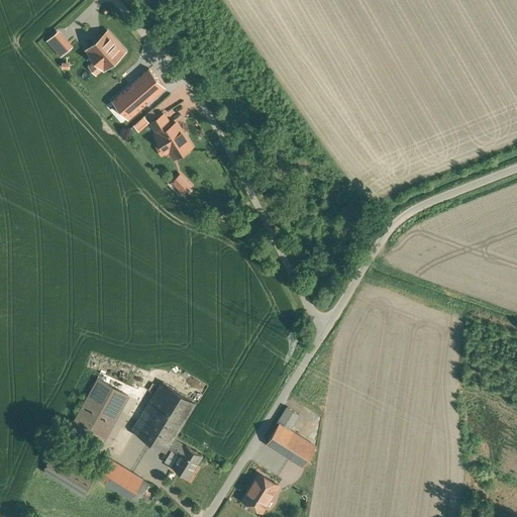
[(125,50),(108,31),(88,49),(105,69),(125,50)]
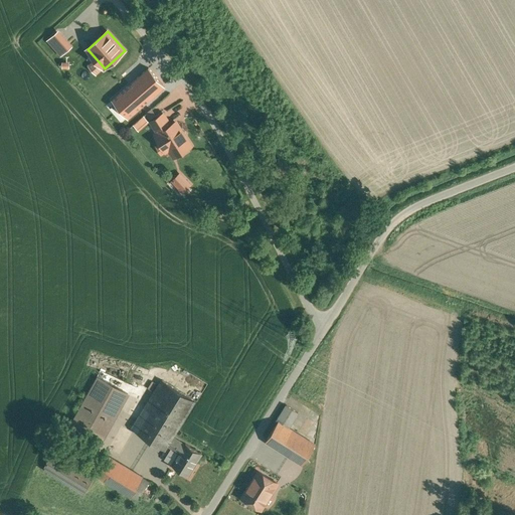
[(148,67),(113,100),(129,118),(164,87),(148,67)]
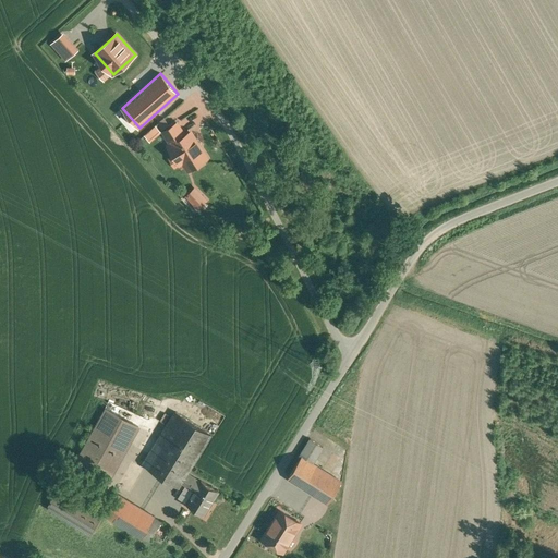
[(178,94),(140,128),(145,134),(184,100),(178,94)]
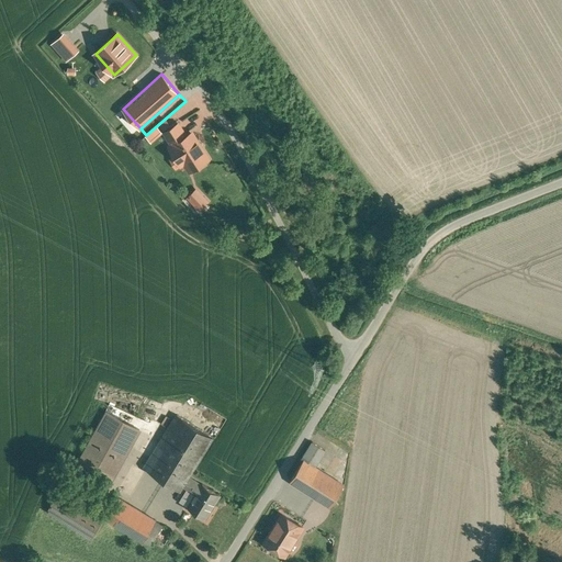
[(179,123),(165,133),(172,145),(187,136),(179,123)]
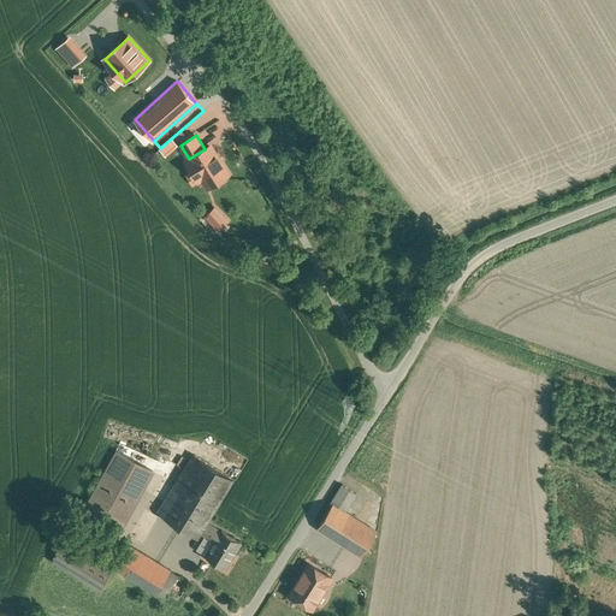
[(189,159),(185,161),(193,171),(199,167),(203,176),(202,177),(208,187),(229,173),(220,160),(219,161),(209,146),(205,149),(189,159)]
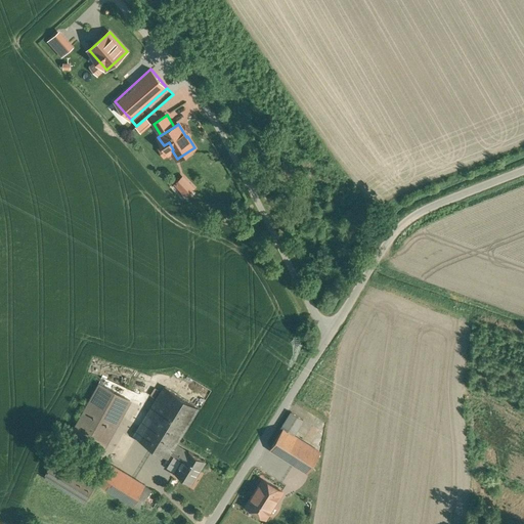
[(130,400),(100,384),(73,432),(103,449),(130,400)]
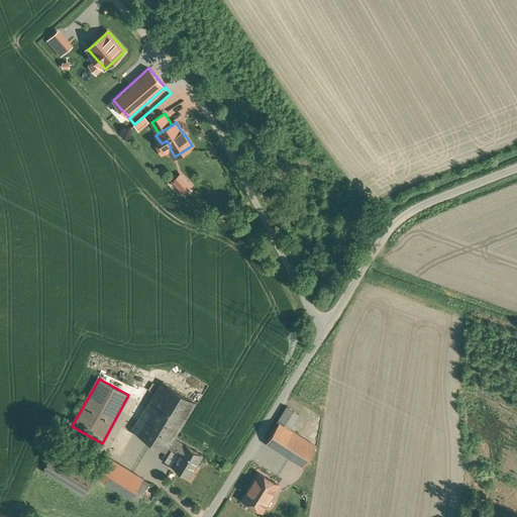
[(163,382),(133,430),(166,450),(168,447),(168,446),(173,438),(196,402),(163,382)]
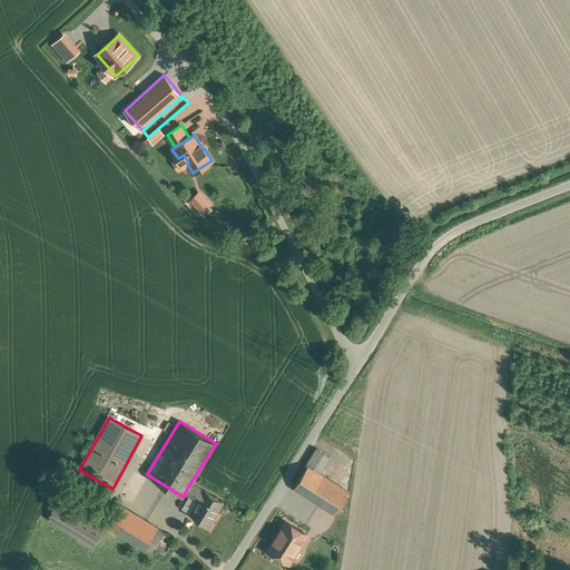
[(307,468),(294,489),(310,499),(324,477),(320,473),(331,457),(317,449),(306,467),(307,468)]
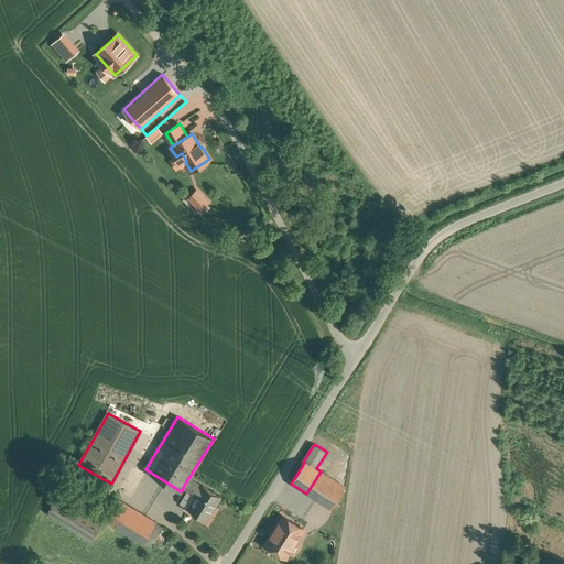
[(346,487),(321,472),(306,494),(332,509),(346,487)]
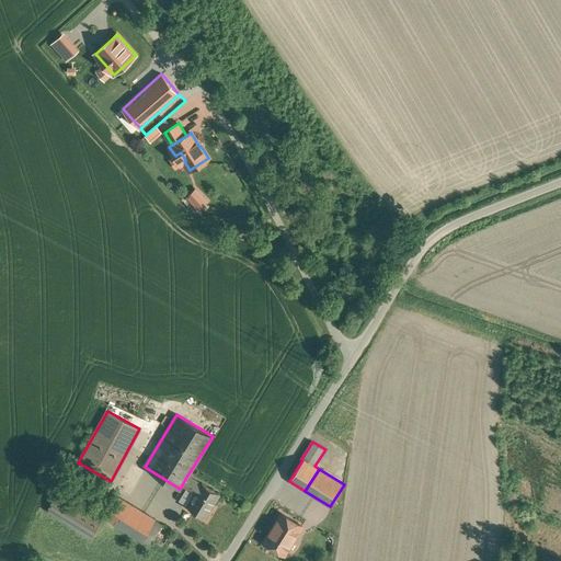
[(219,494),(202,483),(202,484),(187,476),(182,484),(182,485),(195,493),(187,506),(205,517),(206,516),(210,510),(219,494)]
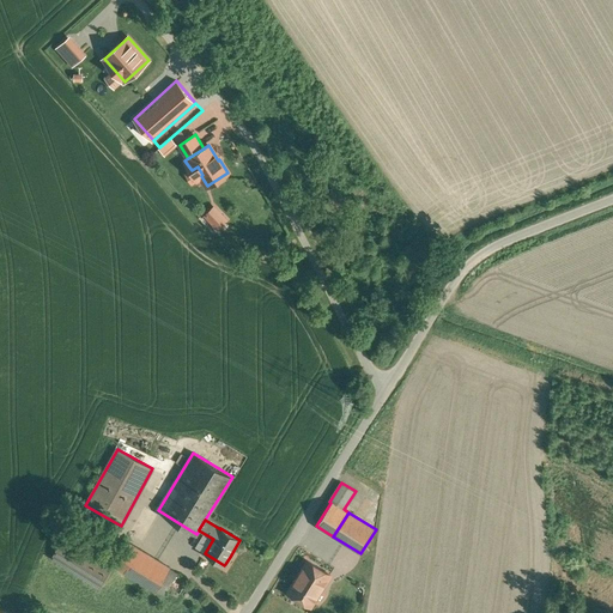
[(170,568),(128,542),(117,559),(114,565),(156,590),(170,568)]
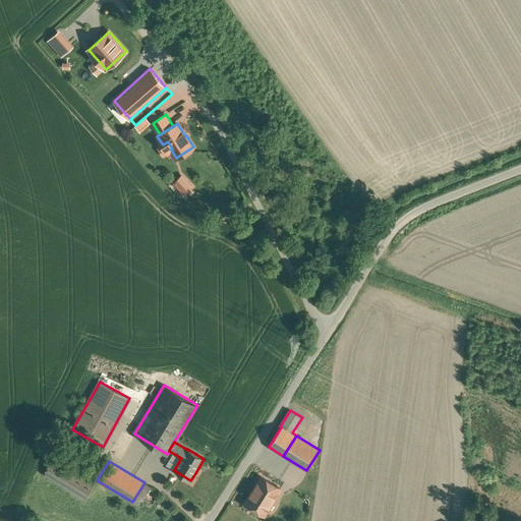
[(286,484),(266,471),(254,488),(273,501),(275,502),(286,484)]
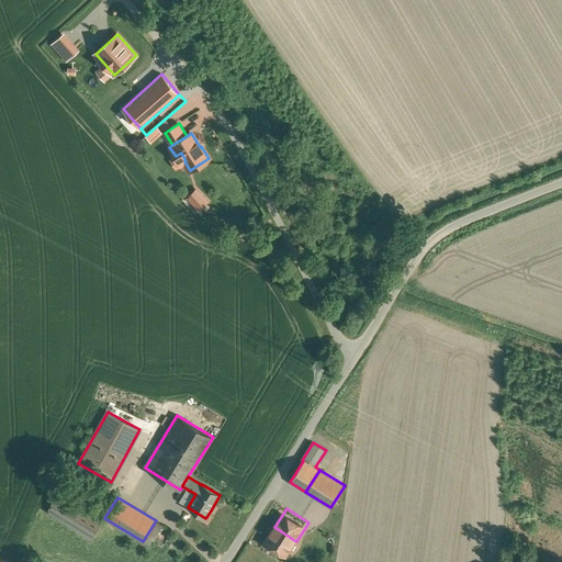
[(156,520),(143,541),(150,547),(164,525),(156,520)]
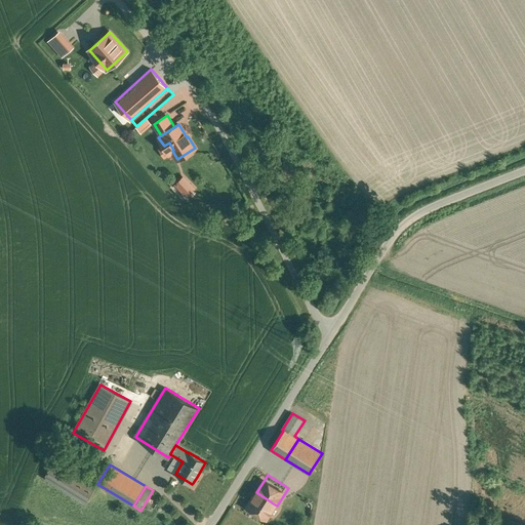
[(275,505),(256,492),(247,507),(267,519),(275,505)]
